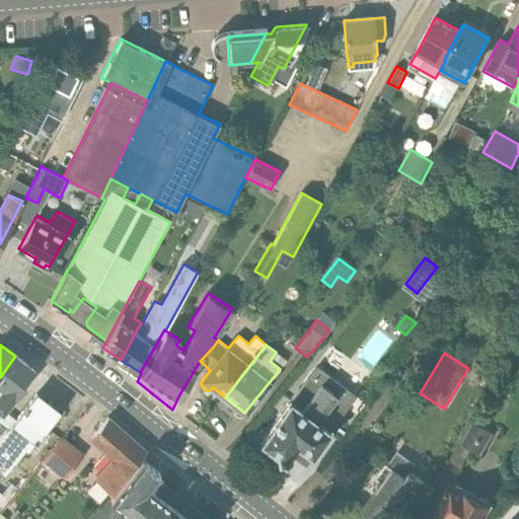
[(0,413),(2,415),(30,378),(28,376),(33,370),(15,356),(0,377),(0,413)]
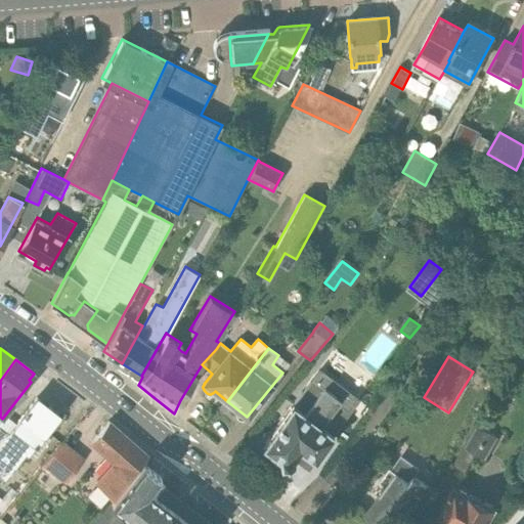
[(308,469),(350,412),(338,403),(341,399),(324,387),(322,390),(311,383),(295,404),(294,403),(286,413),(263,445),(280,459),(280,465),(293,464),(293,456),(308,469)]
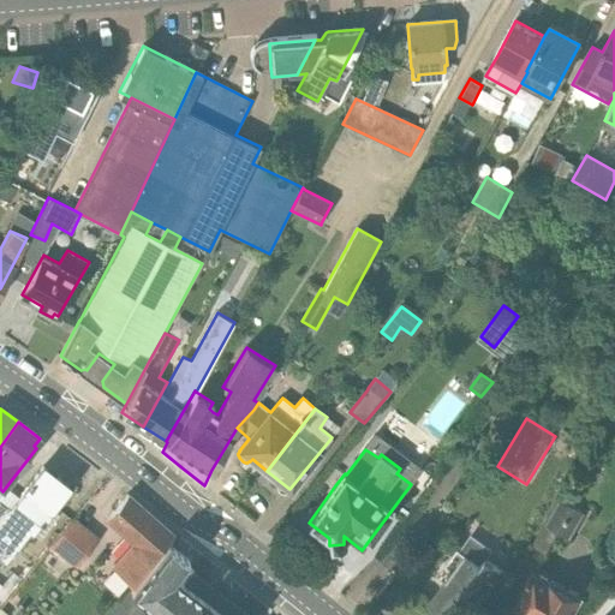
[(602,459),(596,464),(602,471),(608,466),(602,459)]
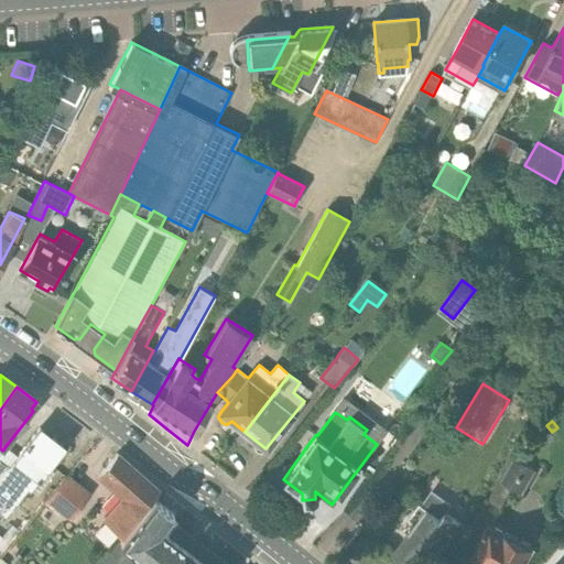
[(40,427),(13,459),(8,466),(0,459),(0,522),(14,505),(15,506),(28,489),(29,490),(64,447),(40,427)]
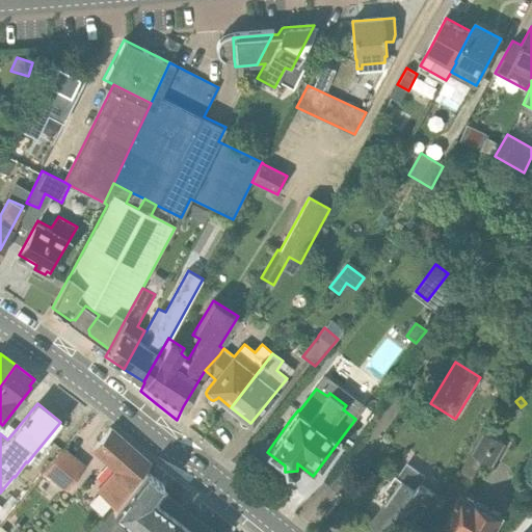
[(96,489),(112,504),(133,478),(142,468),(144,469),(150,462),(110,428),(91,450),(113,470),(96,489)]
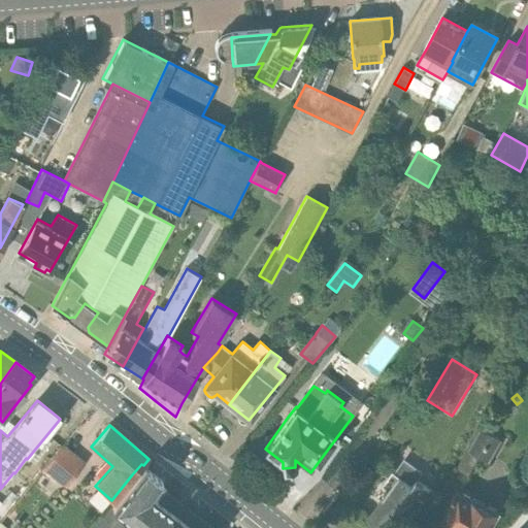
[(481,429),(467,452),(458,469),(469,476),(479,458),(490,463),(502,441),(481,429)]
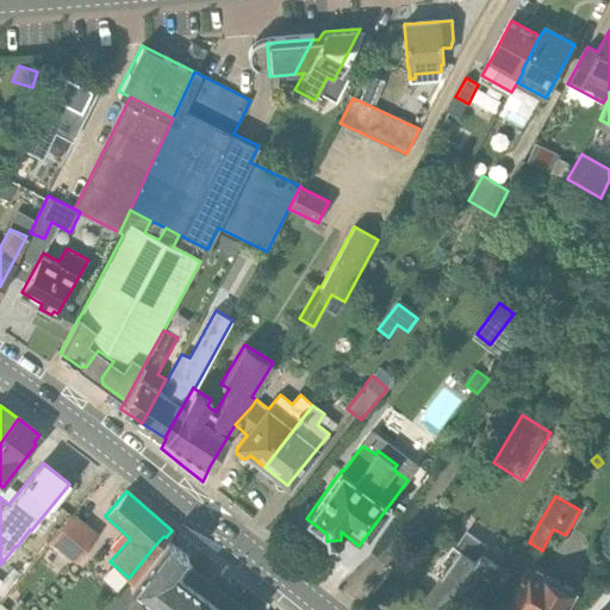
[(72,514),(50,542),(75,562),(97,534),(72,514)]
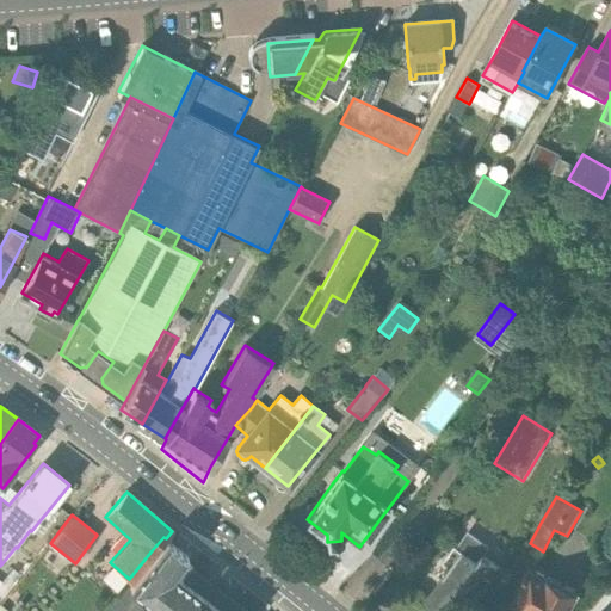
[(450,566),(429,598),(445,610),(456,610),(471,591),(476,594),(499,563),(486,554),(491,548),(469,531),(464,538),(462,537),(445,561),(450,566)]
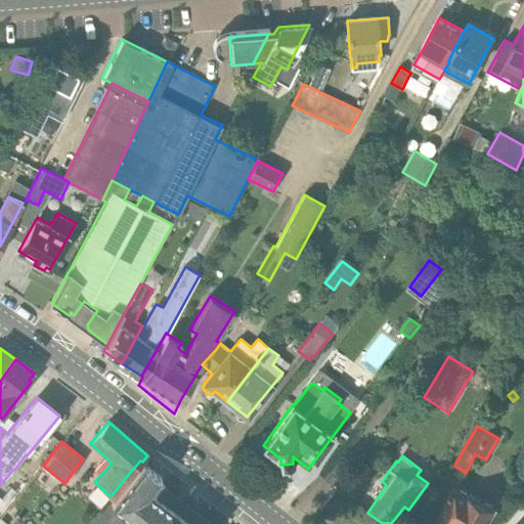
[(147,467),(142,462),(140,461),(131,471),(111,496),(113,498),(90,523),(211,523),(186,505),(190,498),(184,494),(180,500),(157,482),(161,476),(147,467)]
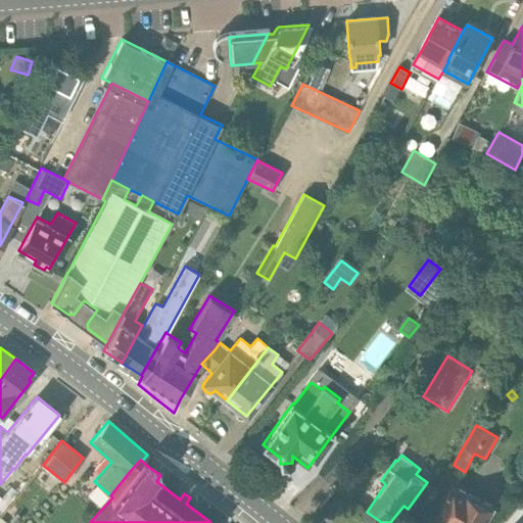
[(432,522),(484,522),(495,505),(458,483),(432,522)]
